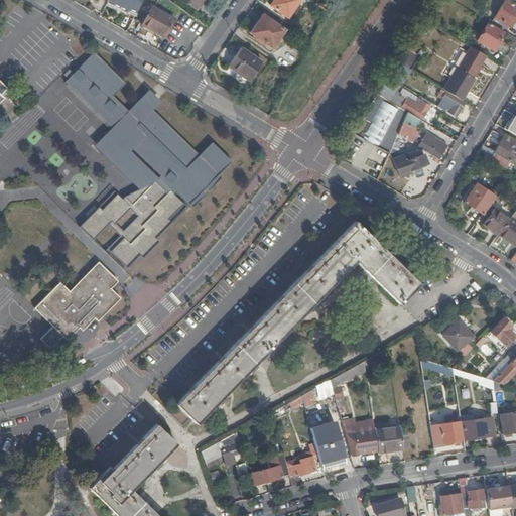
[(129,8),(136,11),(141,0),(107,0),(107,3),(127,12),(129,8)]
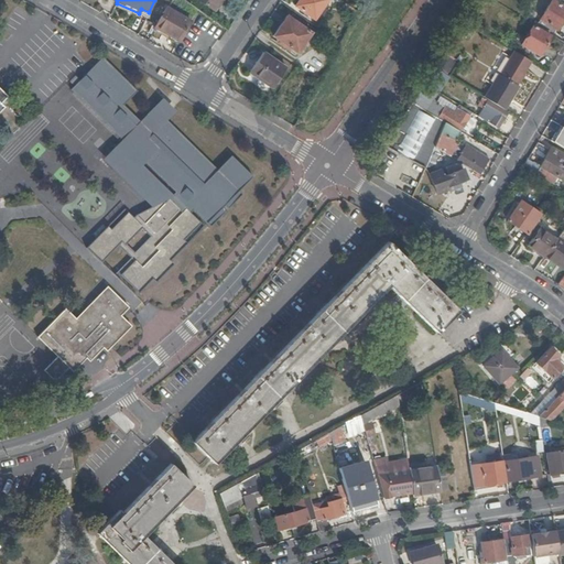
[(197,0),(213,10),(219,0),(197,0)]
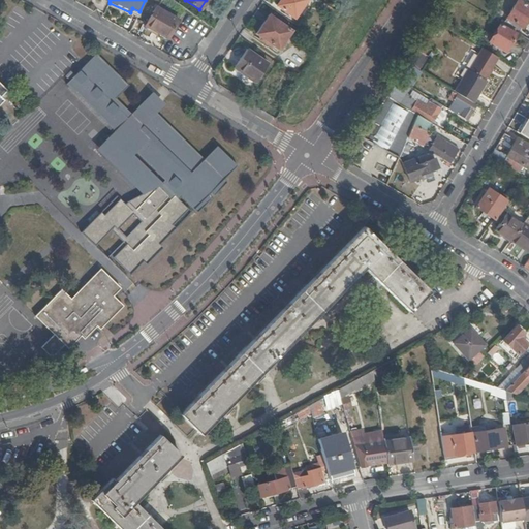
[(307,0),(281,0),(277,6),(296,18),(307,0)]
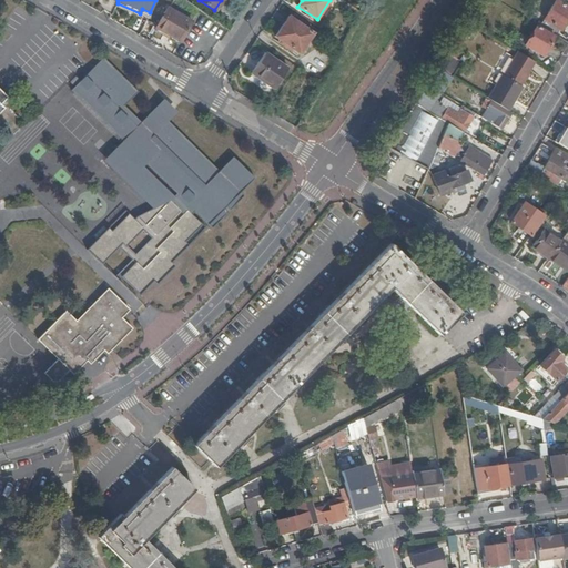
[(541,27),(556,36),(560,29),(563,30),(567,21),(567,7),(557,0),(541,27)]
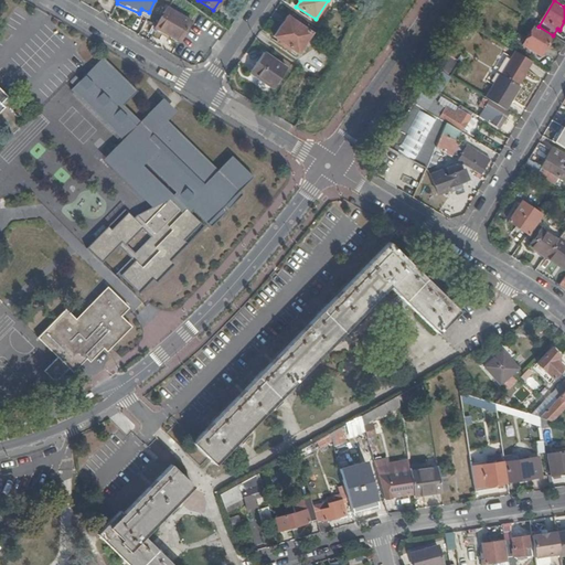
[(344,3),(340,10),(352,19),(356,11),(344,3)]
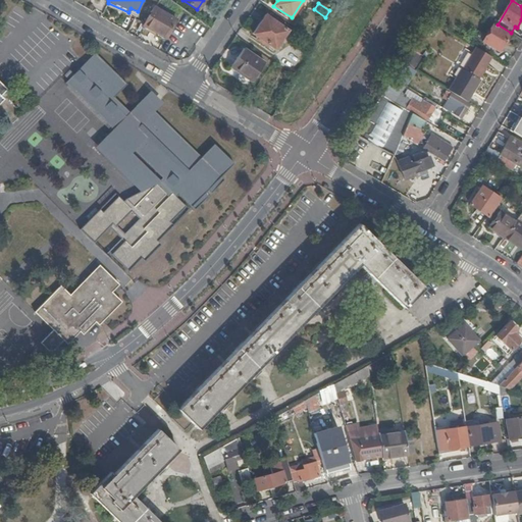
[(175,20),(154,7),(144,25),(165,39),(175,20)]
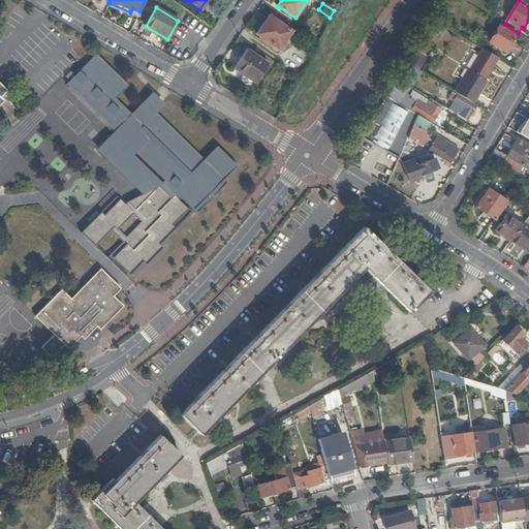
[(292,30),(270,14),(256,34),(279,50),(292,30)]
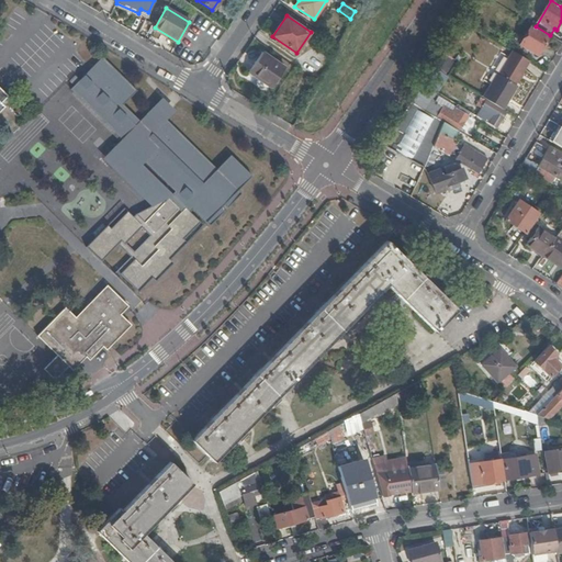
[(549,37),(531,26),(520,45),(538,55),(549,37)]
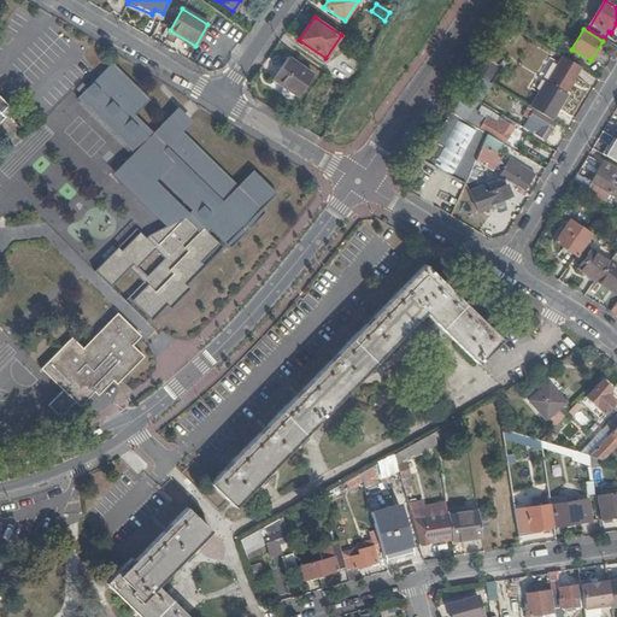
[(581,68),(564,57),(548,82),(566,93),(581,68)]
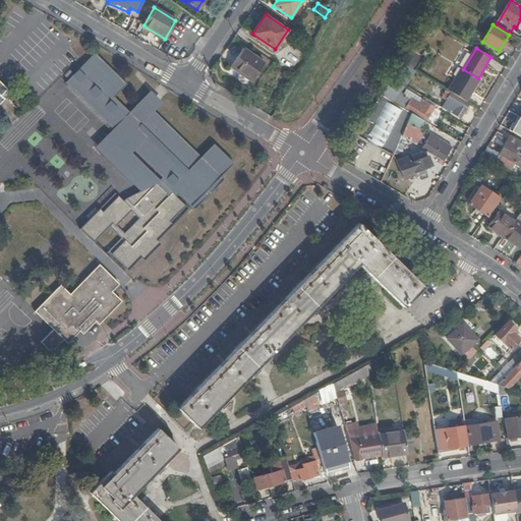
[(264,62),(244,49),(232,67),(252,80),(264,62)]
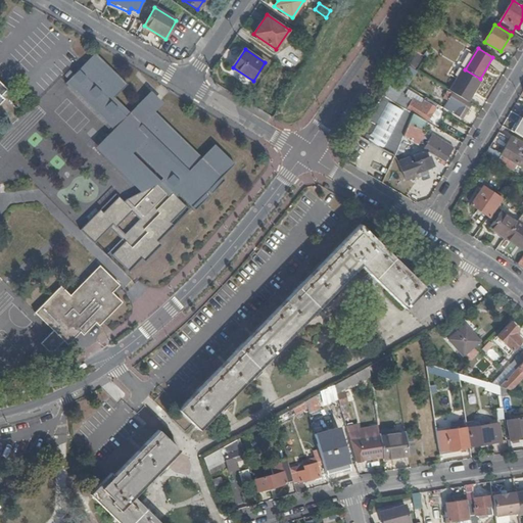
[(420,55),(413,51),(411,54),(405,63),(412,67),(420,55)]
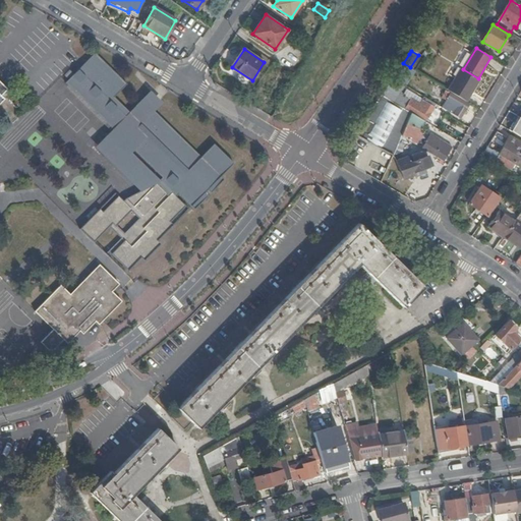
[(83,62),(64,83),(111,128),(93,147),(139,192),(152,188),(159,181),(176,197),(179,194),(191,207),(233,164),(214,145),(201,157),(156,112),(164,103),(162,100),(151,90),(150,90),(129,111),(116,99),(129,84),(95,52),(83,62)]
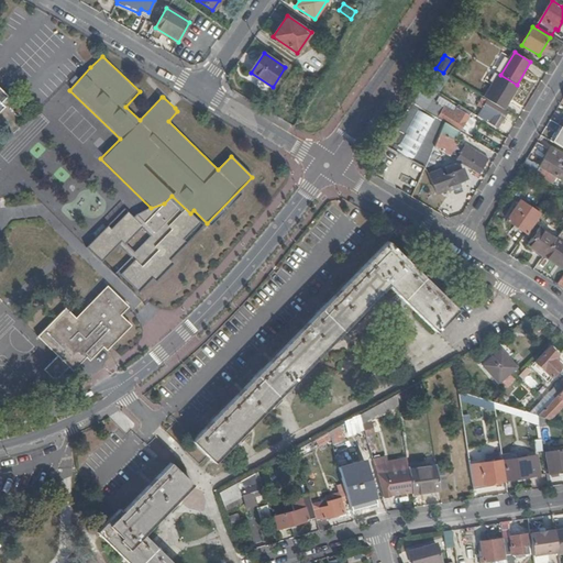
[(457,63),(452,59),(443,73),(448,76),(449,76),(457,63)]
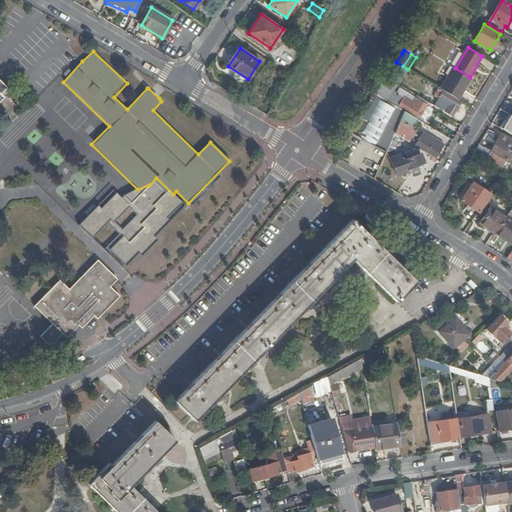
[(396,62),(375,93),(391,103),(392,102),(419,118),(427,104),(416,96),(412,102),(399,94),(396,92),(394,88),(397,83),(399,84),(406,71),(407,69),(403,66),(396,62)]
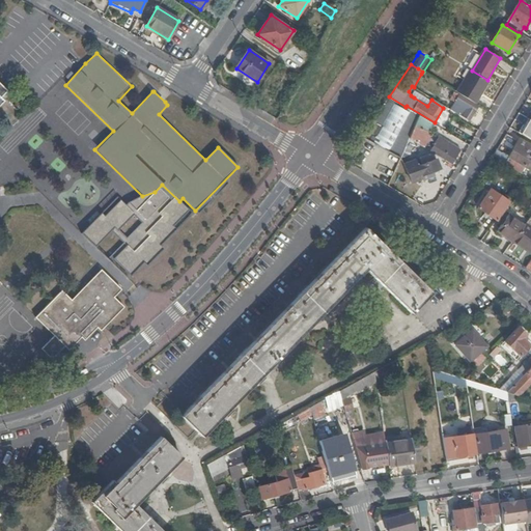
[(472,71),(470,70),(457,92),(476,104),(490,81),(487,80),(472,71)]
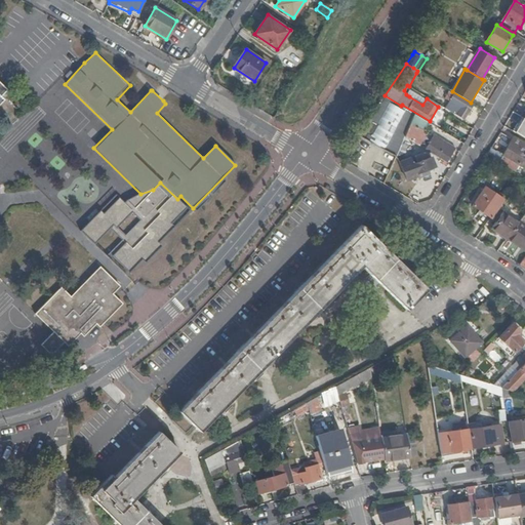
[(473,106),(450,91),(445,98),(451,102),(447,109),(466,119),(473,106)]
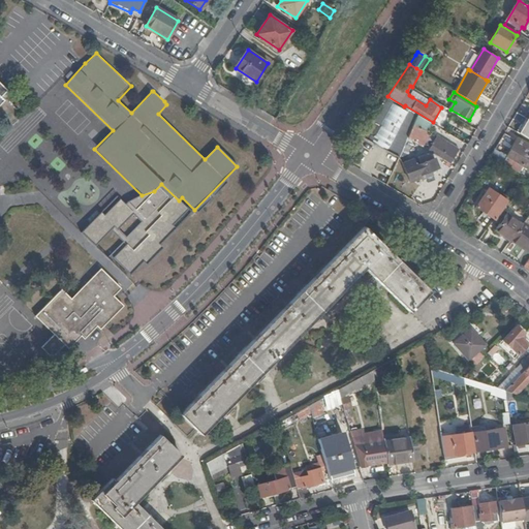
[(377,112),(365,137),(400,157),(403,149),(406,144),(406,143),(408,138),(417,115),(402,106),(402,105),(387,96),(377,112)]
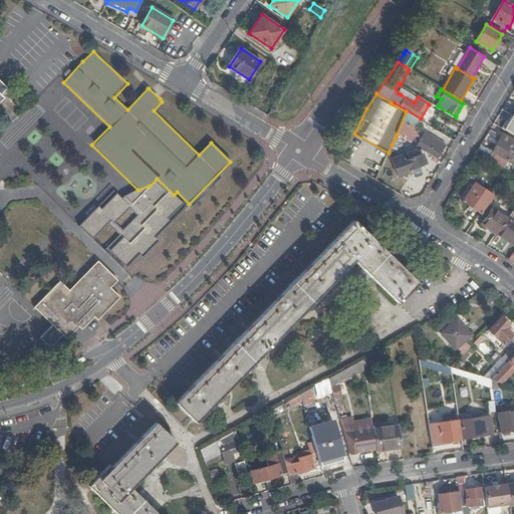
[(418,96),(429,104),(431,102),(419,95),(418,96)]
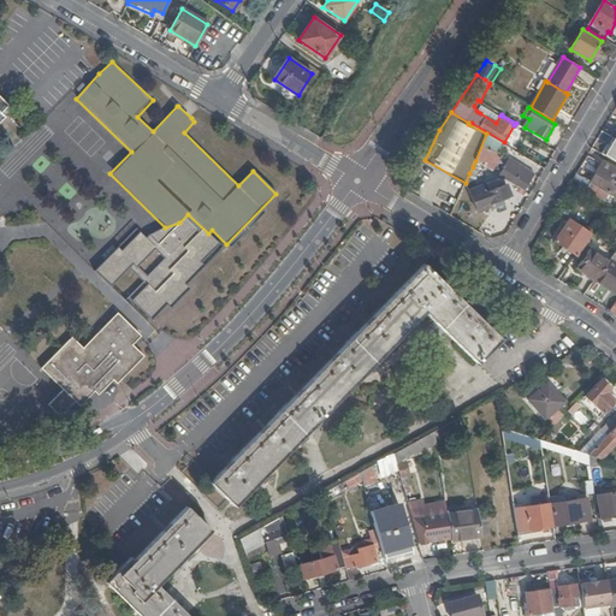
[(496,153),(503,143),(486,134),(475,161),(491,171),(501,157),(496,153)]
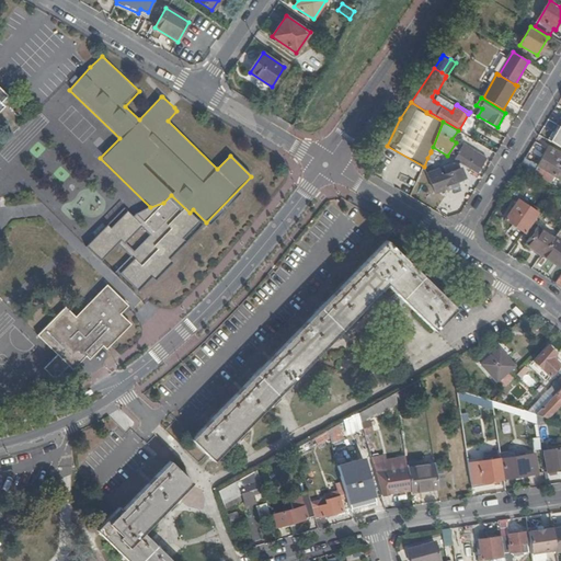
[(560,126),(550,141),(560,147),(560,126)]
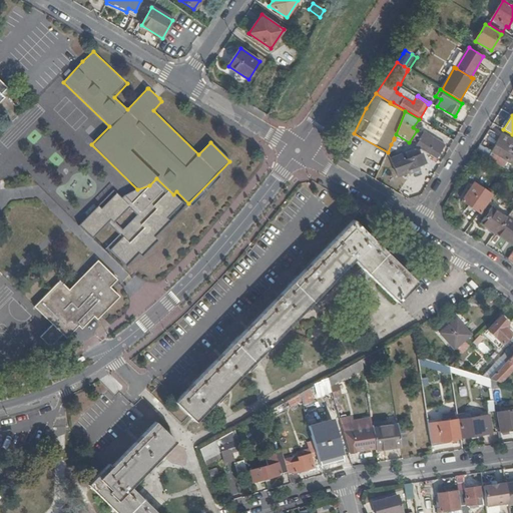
[(416,146),(437,159),(446,145),(425,132),(416,146)]
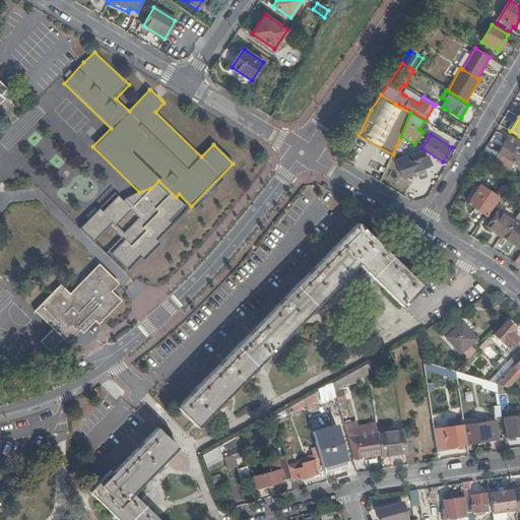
[(498,152),(486,145),(482,152),(509,169),(513,161),(518,166),(519,163),(519,155),(517,154),(519,148),(519,142),(508,135),(498,152)]
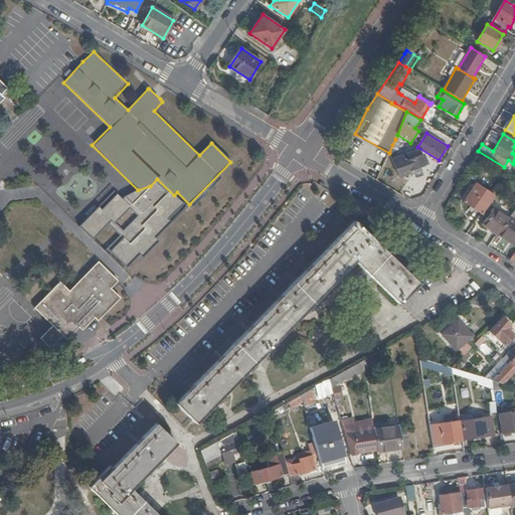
[(389,153),(388,155),(393,157),(397,147),(395,146),(392,145),(389,153)]
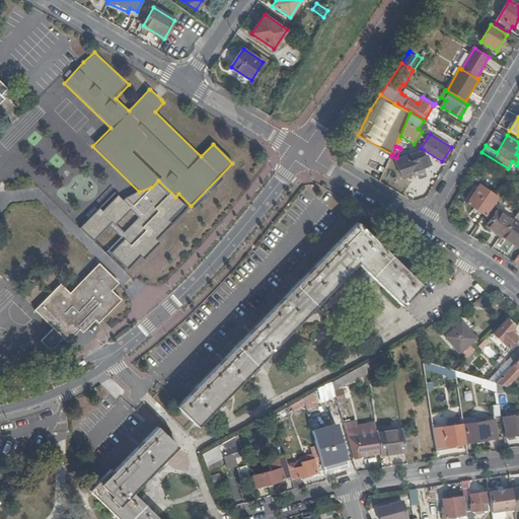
[(406,155),(397,158),(405,176),(414,173),(413,170),(430,164),(427,155),(424,156),(423,154),(418,156),(417,153),(408,157),(406,155)]
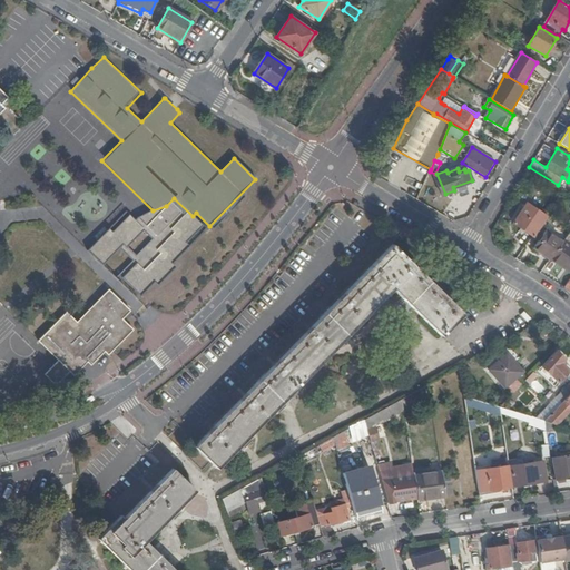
[(108,229),(87,251),(101,265),(119,247),(136,264),(121,277),(140,295),(153,282),(157,285),(174,267),(172,263),(188,246),(185,243),(202,225),(193,216),(174,198),(166,206),(153,210),(137,219),(135,222),(128,216),(111,232),(108,229)]
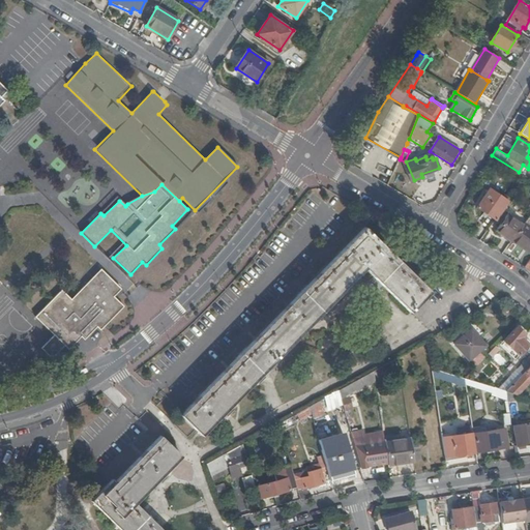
[(476,206),(494,219),(507,201),(489,188),(476,206)]
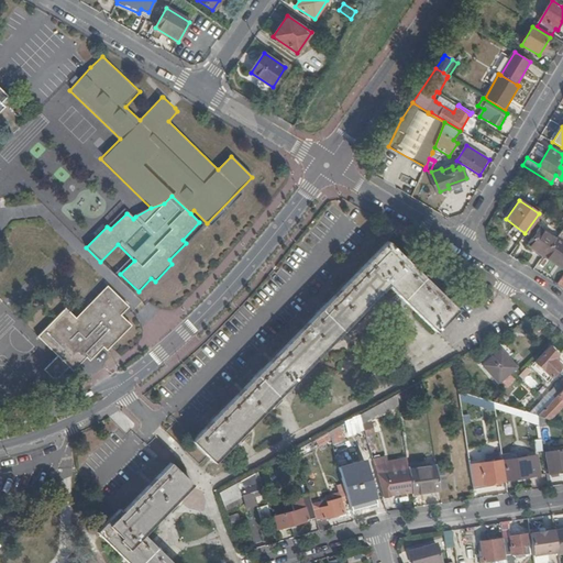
[(542,255),(543,255),(554,239),(538,227),(527,244),(542,255)]
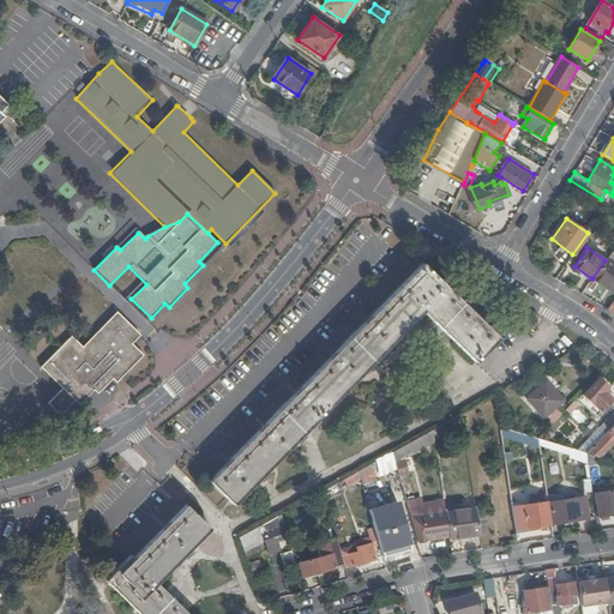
[(593,278),(613,293),(613,264),(606,258),(605,260),(593,278)]
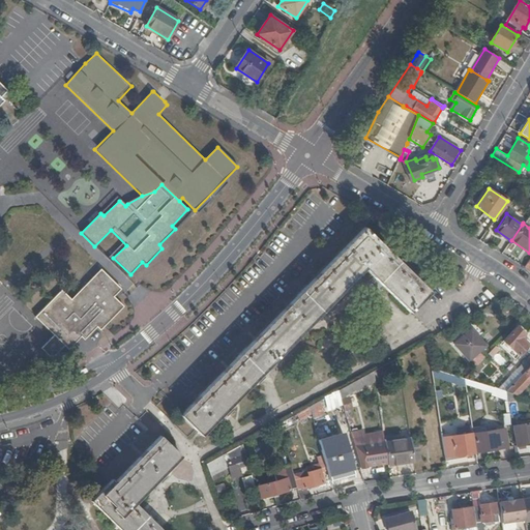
[(409,313),(430,292),(363,227),(180,415),(195,430),(201,436),(218,416),(234,401),(256,378),(266,367),(363,268),(409,313)]
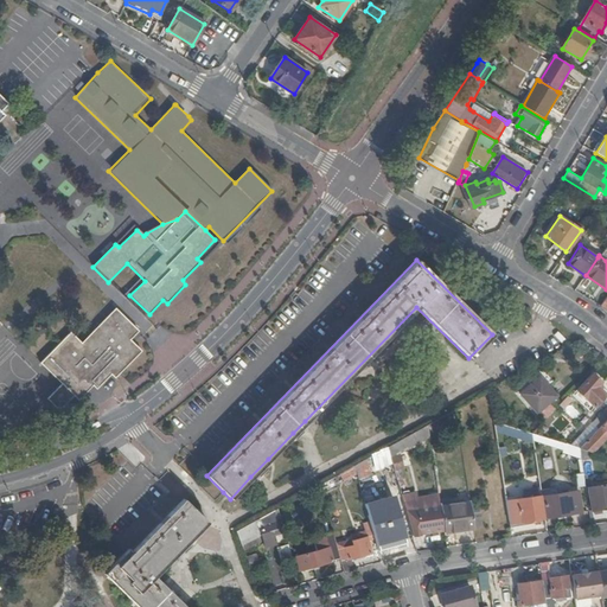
[(138,331),(115,308),(81,343),(70,333),(40,363),(62,384),(48,398),(58,410),(74,396),(78,400),(93,385),(96,388),(110,375),(115,377),(140,351),(129,339),(138,331)]
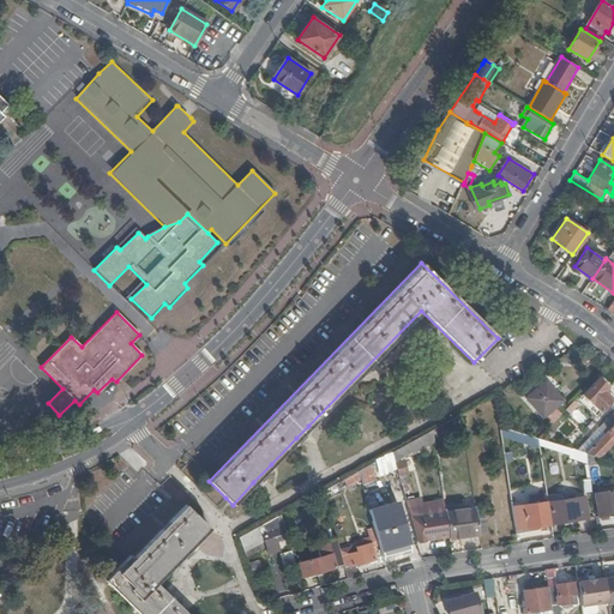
[(583,395),(601,411),(612,399),(603,391),(608,387),(599,379),(583,395)]
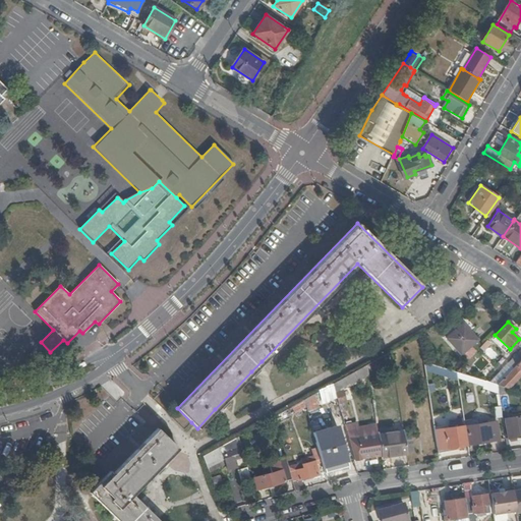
[(460,355),(477,341),(463,325),(447,339),(460,355)]
